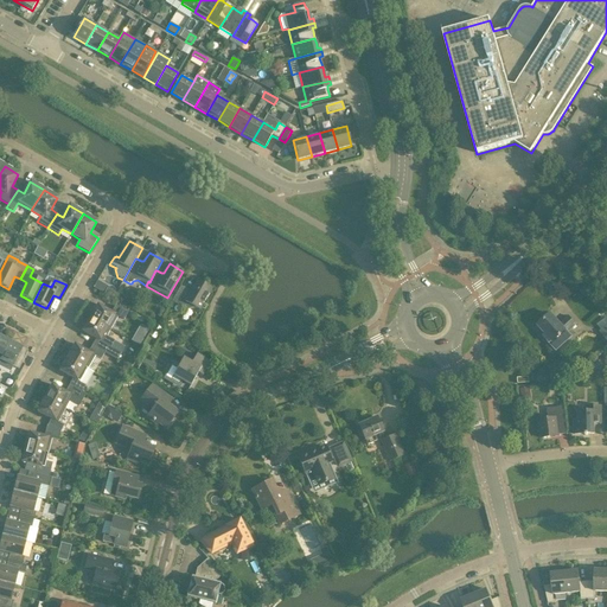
[(195,308),(199,311),(212,288),(197,280),(191,291),(187,292),(180,287),(171,302),(186,311),(195,308)]
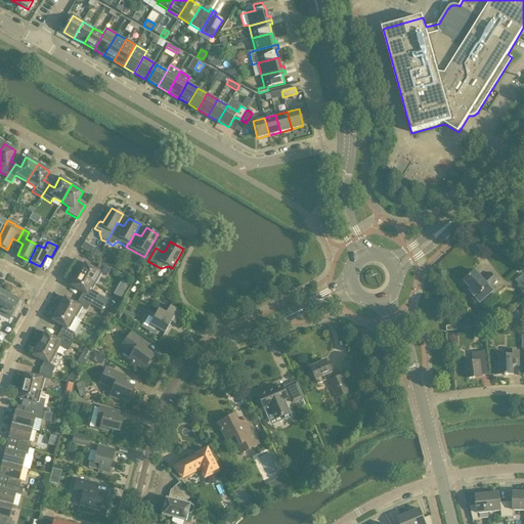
[(89,254),(100,260),(103,255),(92,249),(89,254)]
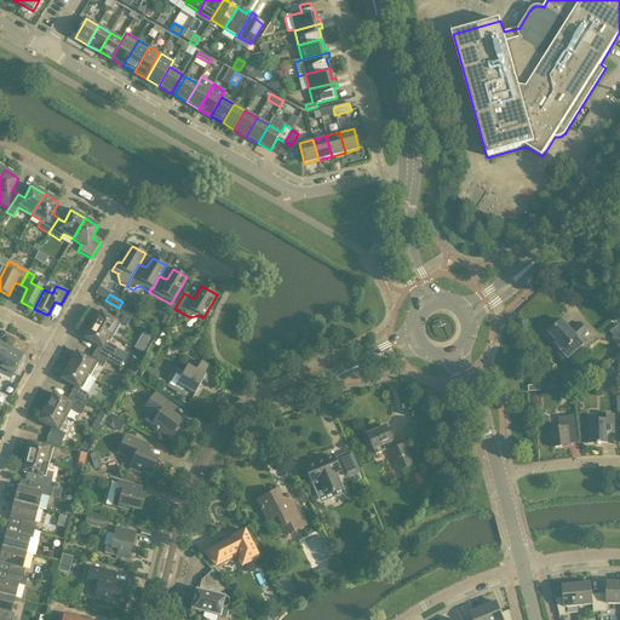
[(120,323),(126,327),(130,320),(118,313),(113,320),(99,311),(91,325),(113,337),(120,323)]
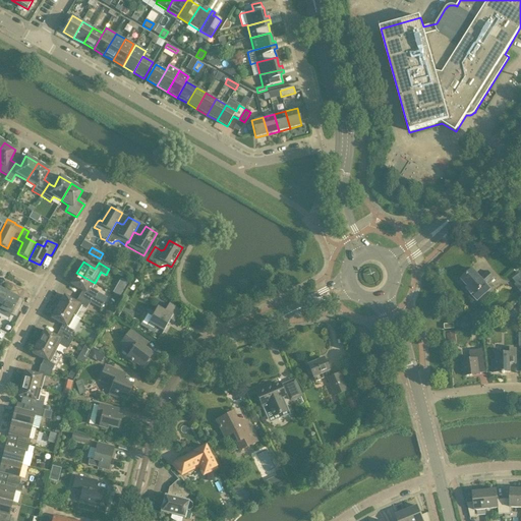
[(467,289),(471,294),(477,301),(491,289),(487,285),(495,280),(487,272),(480,279),(473,270),(462,280),(469,288),(467,289)]
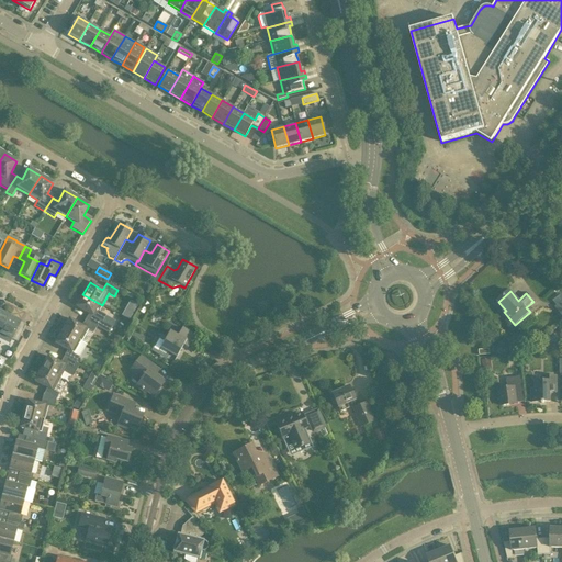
[(102,322),(105,316),(98,312),(102,305),(82,294),(76,307),(88,314),(85,321),(97,327),(108,334),(112,327),(102,322)]
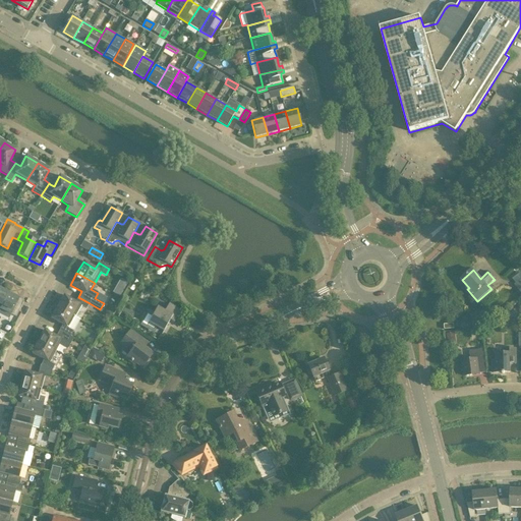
[(120,296),(127,282),(120,278),(112,292),(120,296)]
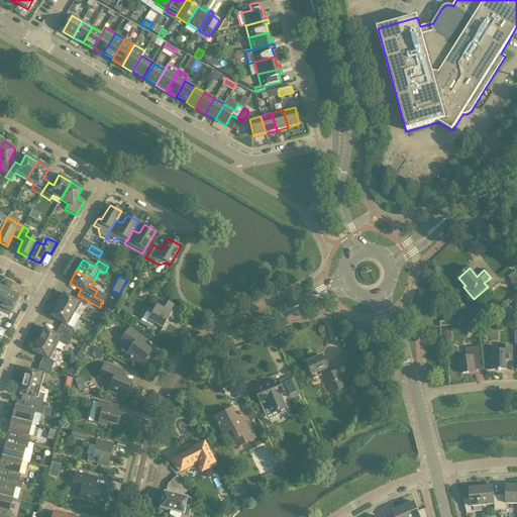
[(136,280),(131,277),(126,286),(131,289),(136,280)]
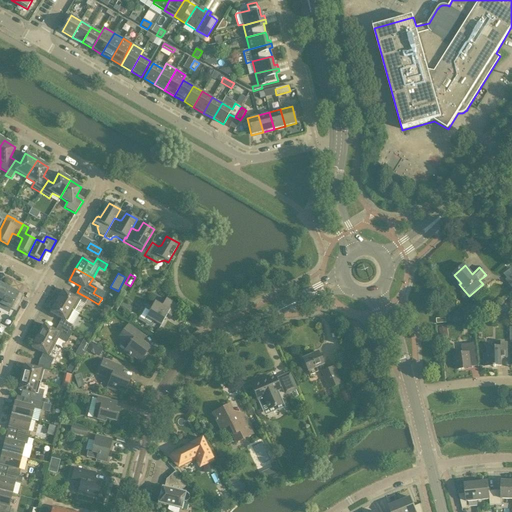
[(0,284),(0,305),(8,289),(0,284)]
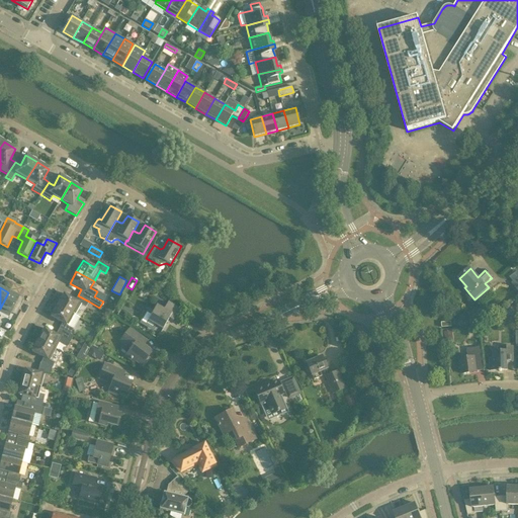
[(0,313),(8,318),(10,313),(16,316),(21,305),(16,303),(18,297),(8,292),(0,309),(0,313)]
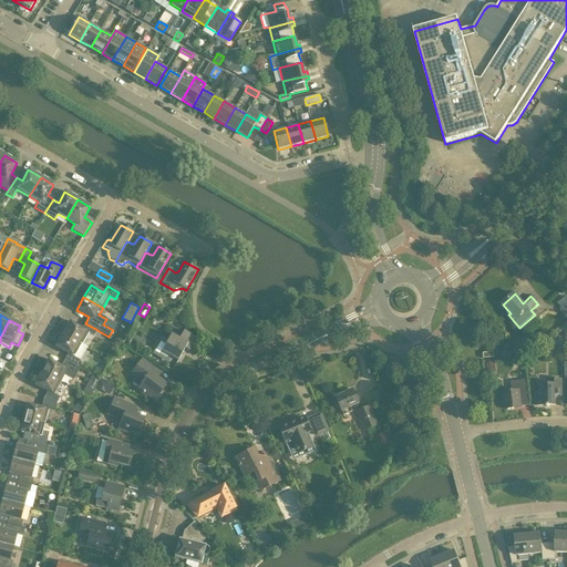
[(89,333),(94,336),(98,330),(85,323),(82,329),(70,321),(62,334),(81,346),(89,333)]
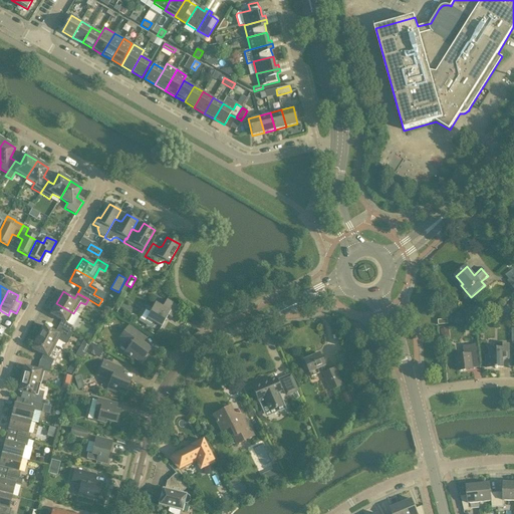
[(172,319),(179,307),(168,301),(163,308),(156,304),(148,318),(162,327),(168,316),(172,319)]
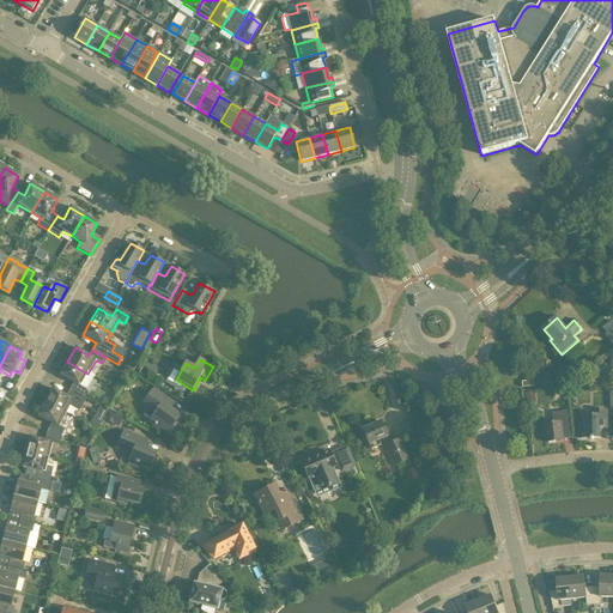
[(86,390),(80,387),(87,374),(67,362),(60,375),(73,383),(70,389),(83,396),(86,390)]
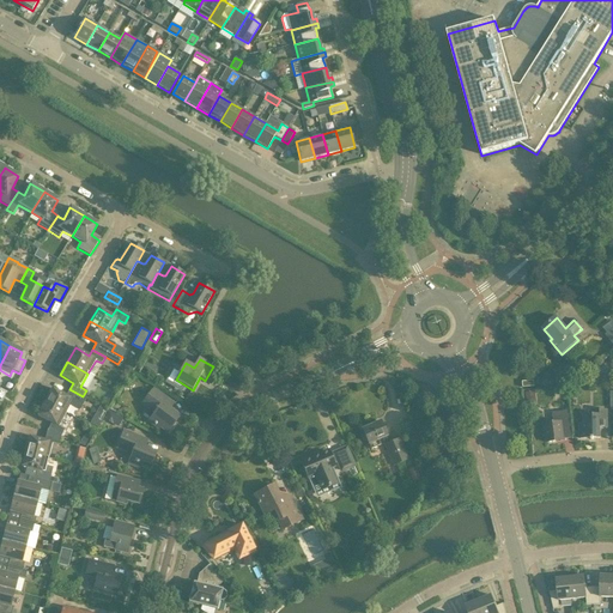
[(598,370),(606,374),(608,369),(607,363),(604,362),(599,364),(598,370)]
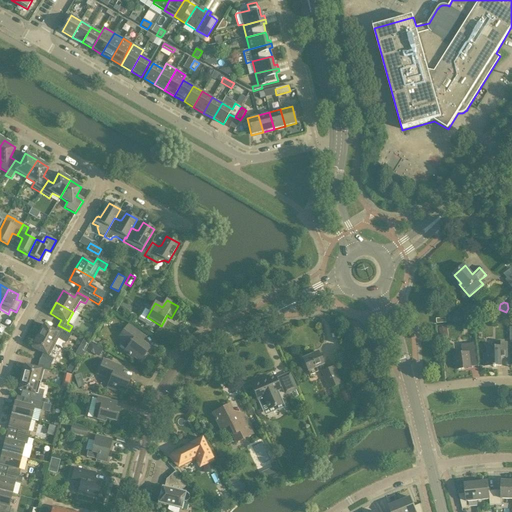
[(58,339),(60,340),(64,339),(69,331),(58,325),(55,331),(43,325),(37,336),(54,346),(58,339)]
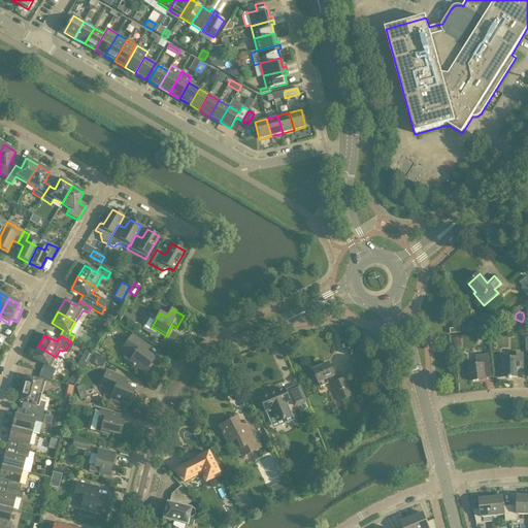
[(134,356),(129,363),(137,369),(138,368),(144,372),(155,360),(143,352),(146,347),(133,336),(125,347),(131,351),(129,352),(134,356)]
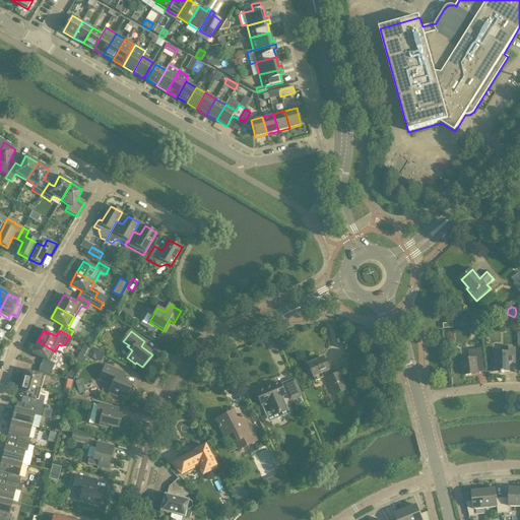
[(445,334),(447,344),(454,342),(453,333),(445,334)]
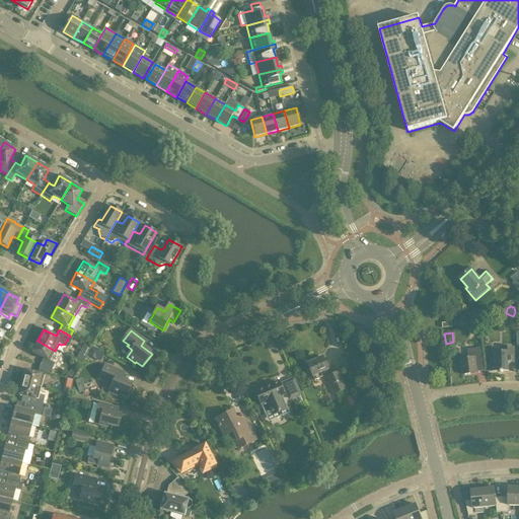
[(40,366),(51,371),(51,370),(55,364),(49,362),(55,351),(38,341),(31,353),(43,359),(40,366)]
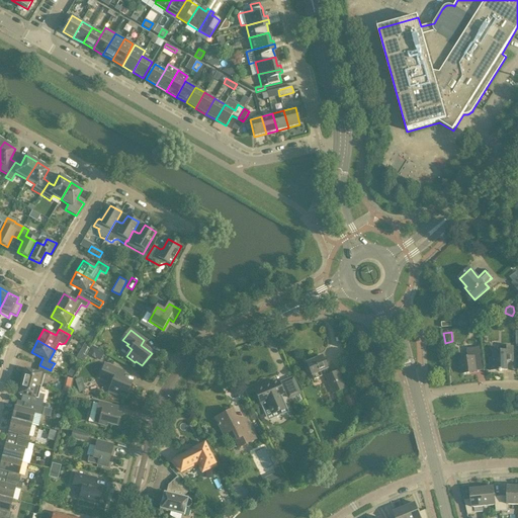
[(84,344),(80,351),(86,354),(90,347),(84,344)]
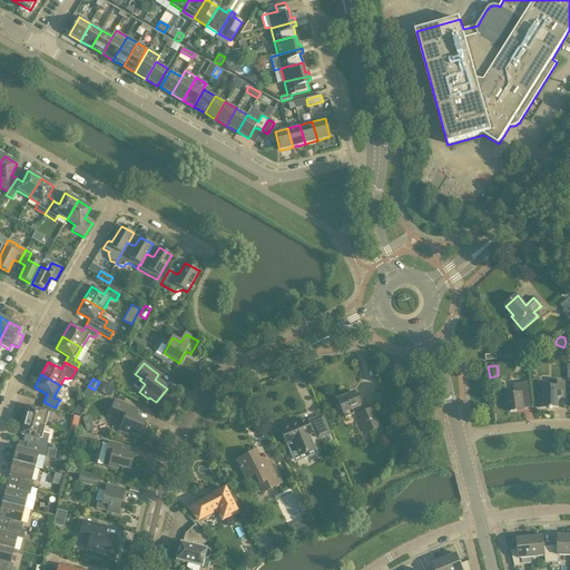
[(97,390),(109,397),(114,390),(101,382),(97,390)]
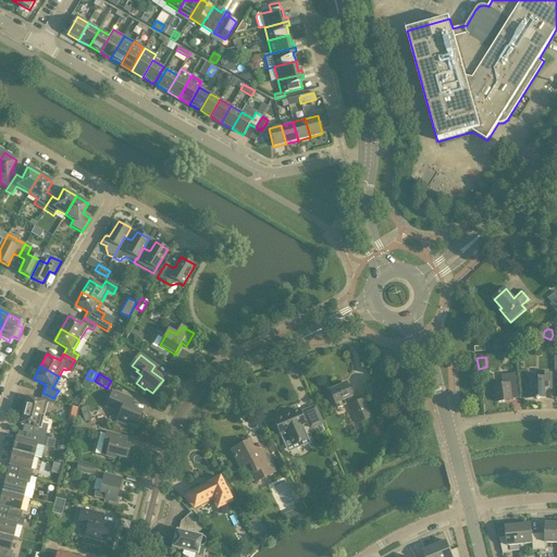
[(517,373),(502,375),(503,384),(494,385),(496,403),(520,399),(517,373)]
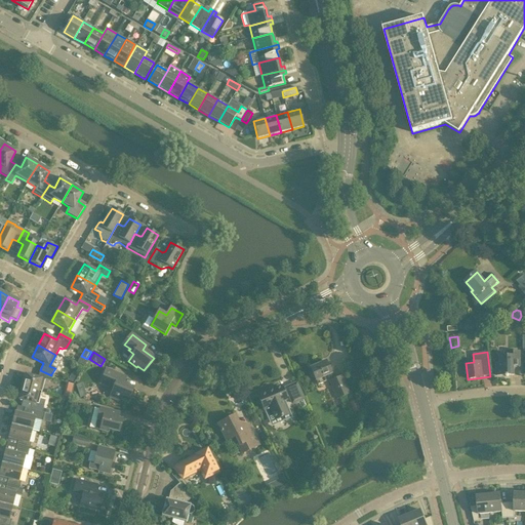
[(496,364),(496,375),(513,375),(513,364),(519,364),(519,352),(508,352),(508,356),(500,356),(500,364),(496,364)]
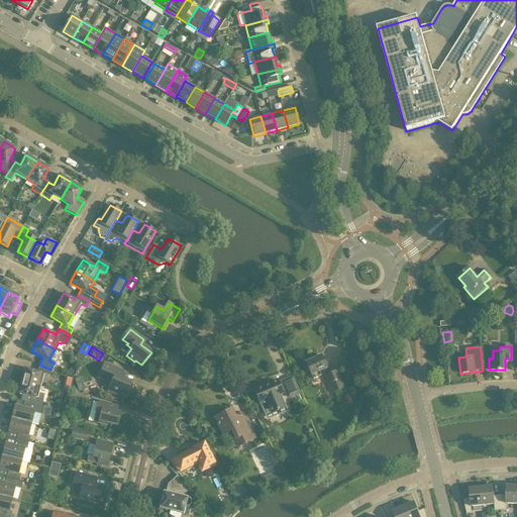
[(322,370),(325,376),(332,392),(344,387),(336,371),(328,374),(321,355),(306,363),(313,379),(321,375),(319,372),(322,370)]
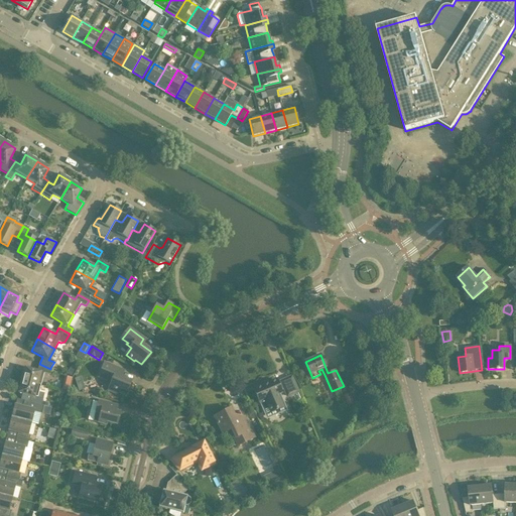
[(132,382),(119,376),(121,370),(105,363),(100,375),(107,378),(106,380),(112,382),(108,390),(118,394),(118,392),(126,395),(132,382)]
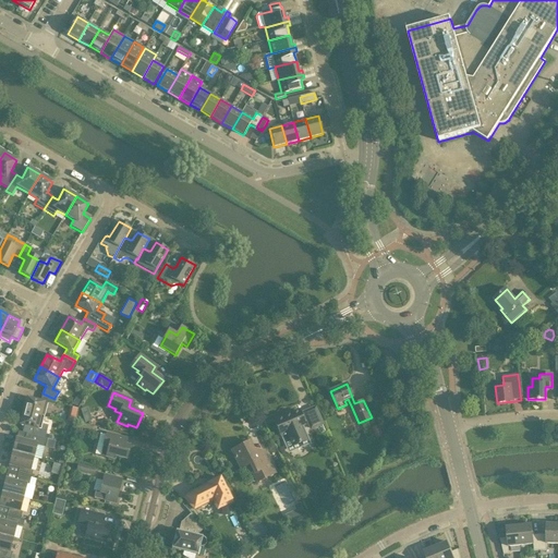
[(23,411),(44,416),(47,403),(53,404),(55,399),(43,393),(40,401),(26,398),(23,411)]
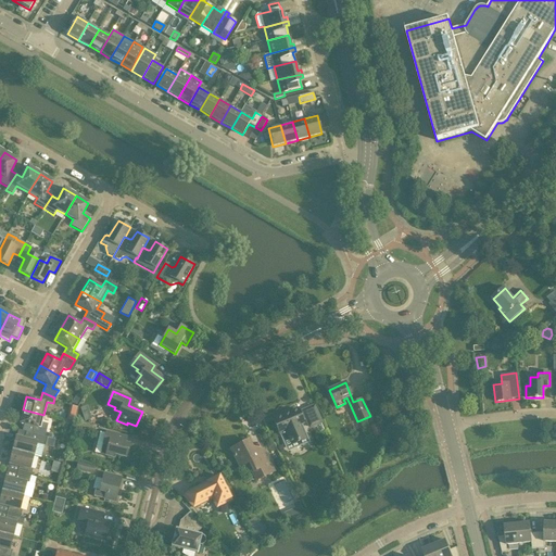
[(308,429),(323,424),(314,404),(300,411),(302,416),(301,416),(298,409),(274,420),(279,433),(286,430),(292,444),(305,439),(299,425),(303,422),(303,421),(304,420),(308,429)]
